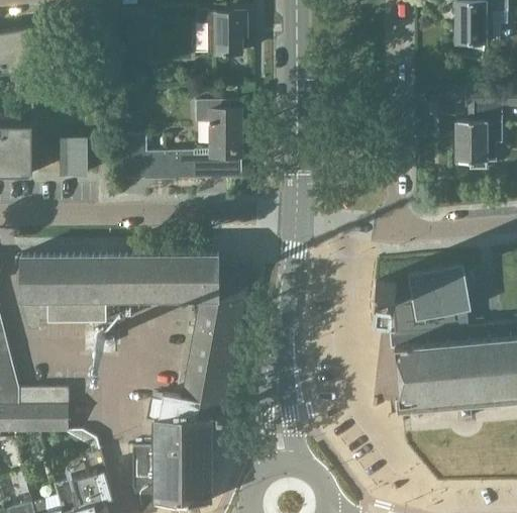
[(507,14),(506,0),(454,0),(455,43),(470,43),(470,47),(482,50),(482,52),(483,52),(485,43),(493,43),(493,14),(507,14)]
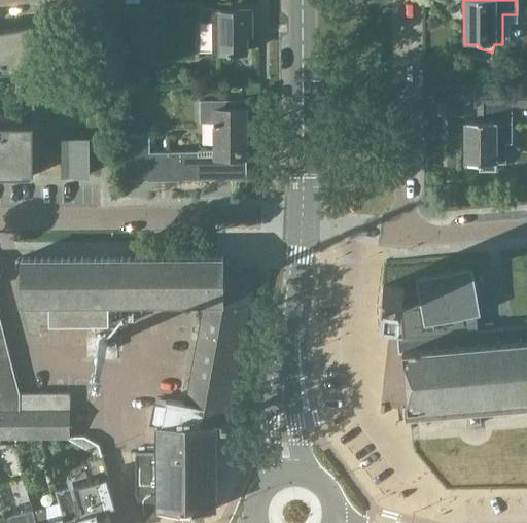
[(211,26),(211,46),(211,56),(247,56),(247,37),(251,37),(251,27),(251,13),(212,13),(212,8),(201,8),(201,26),(211,26)]
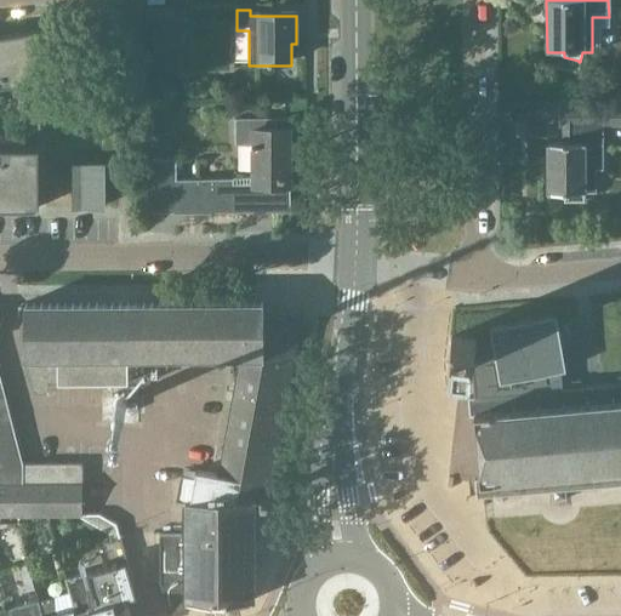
[(0,40),(0,212),(38,212),(38,152),(0,152),(0,91),(38,86),(38,34),(0,40)]
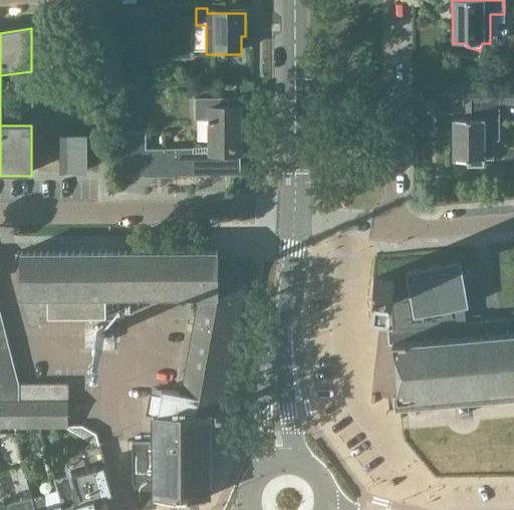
[(513,91),(462,91),(462,106),(465,106),(466,121),(453,121),(453,163),(466,163),(466,170),(483,170),(483,163),(493,163),(493,144),(499,144),(499,106),(513,106),(513,91)]
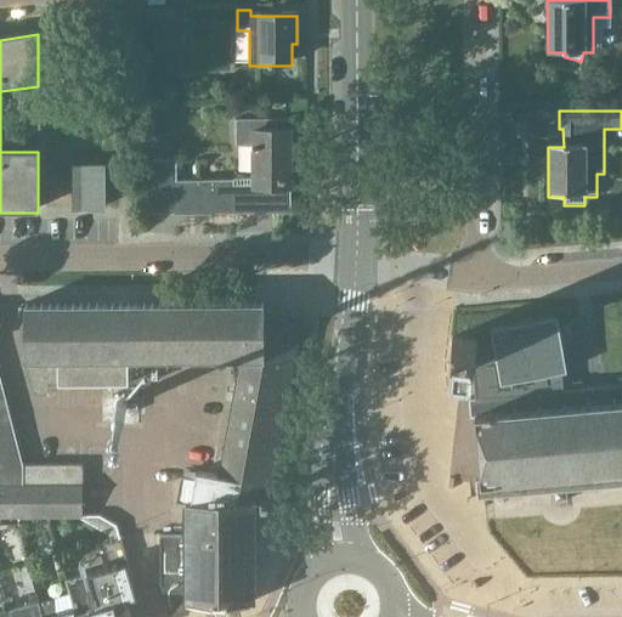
[(211,218),(290,218),(290,123),(235,123),(235,149),(252,148),(252,152),(254,152),(254,176),(256,176),(256,188),(233,188),(233,185),(176,185),(176,164),(146,164),(147,218),(174,218),(174,219),(211,218)]
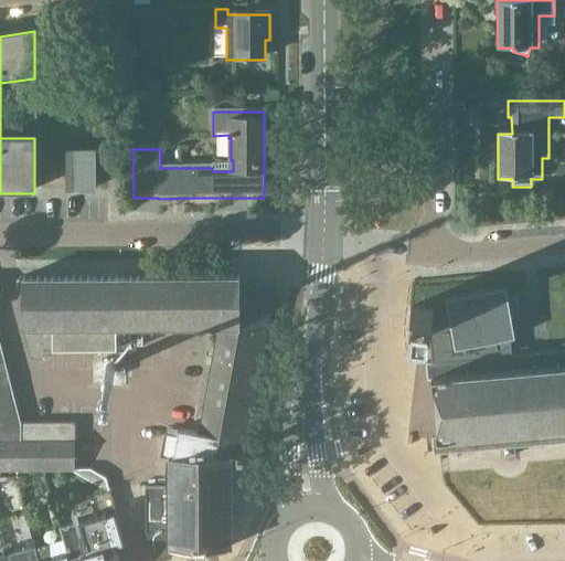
[(67,154),(67,193),(68,193),(68,192),(88,192),(88,193),(91,193),(91,154),(88,154),(88,155),(70,155),(70,154),(67,154)]
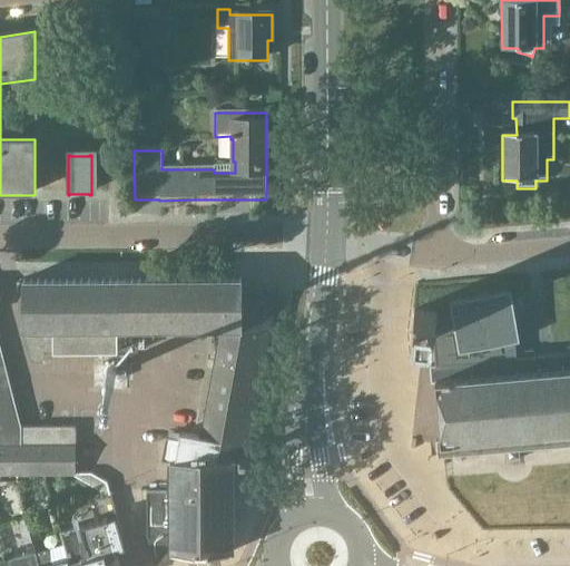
[(200,440),(248,449),(275,302),(255,299),(255,301),(242,299),(242,283),(241,283),(241,282),(23,283),(22,333),(27,333),(26,334),(28,334),(33,334),(33,355),(33,358),(36,360),(39,360),(43,358),(46,354),(46,353),(46,351),(53,351),(53,353),(117,353),(118,352),(146,352),(146,332),(220,332),(200,440)]
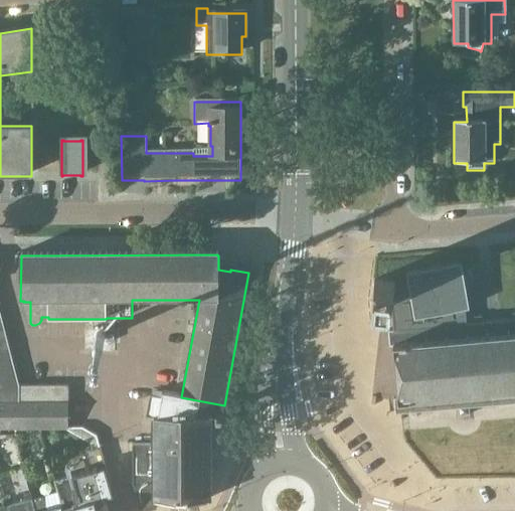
[(395,286),(374,284),(372,305),(390,307),(393,333),(388,333),(389,348),(393,347),(398,399),(394,400),(395,415),(459,410),(459,418),(471,417),(470,409),(514,404),(514,315),(512,316),(511,322),(483,325),(482,319),(481,319),(473,320),(472,320),(471,320),(471,326),(468,326),(467,311),(470,311),(461,265),(406,275),(409,289),(400,290),(395,290),(395,286)]
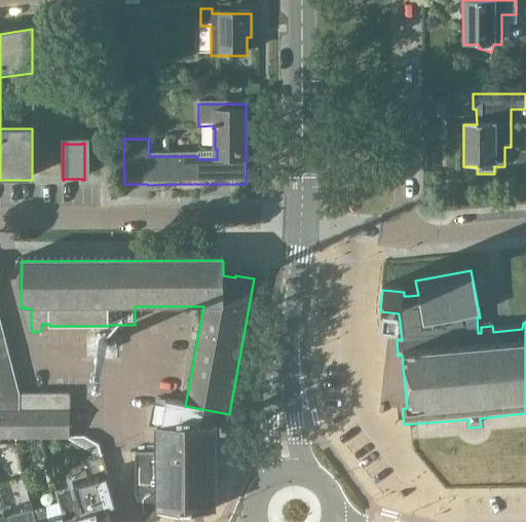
[(0,440),(69,440),(70,397),(21,396),(7,399),(0,369),(0,440)]
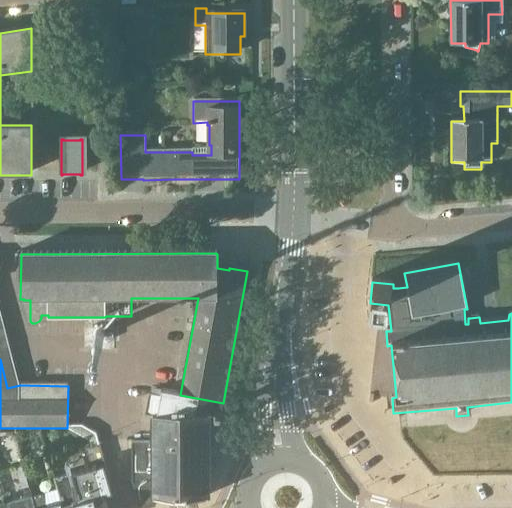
[(157,392),(148,390),(144,413),(153,415),(153,417),(152,417),(152,418),(153,418),(154,430),(152,430),(152,432),(154,432),(154,443),(152,443),(152,444),(131,444),(131,485),(132,485),(138,507),(155,507),(155,499),(175,501),(187,501),(208,499),(208,498),(210,498),(210,497),(208,497),(208,485),(209,485),(209,484),(208,484),(208,472),(209,472),(209,470),(208,470),(208,458),(209,458),(209,457),(208,457),(208,444),(209,444),(209,443),(208,443),(208,431),(209,431),(209,430),(208,430),(208,418),(209,418),(209,417),(215,417),(221,417),(222,412),(221,412),(223,403),(180,395),(157,390),(157,392)]
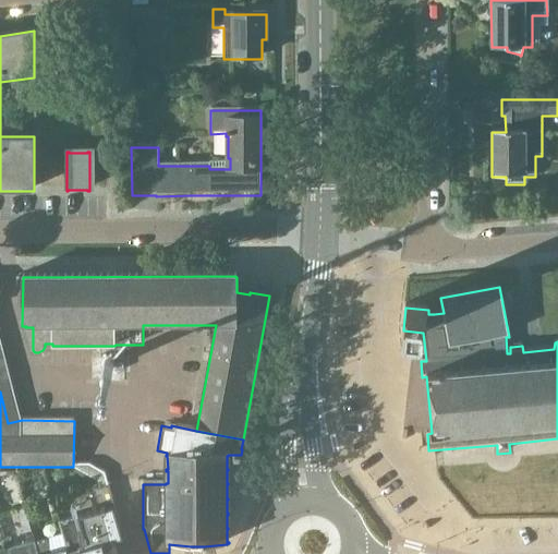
[(65,552),(67,552),(67,553),(117,553),(113,543),(123,540),(114,508),(113,508),(58,524),(65,552)]
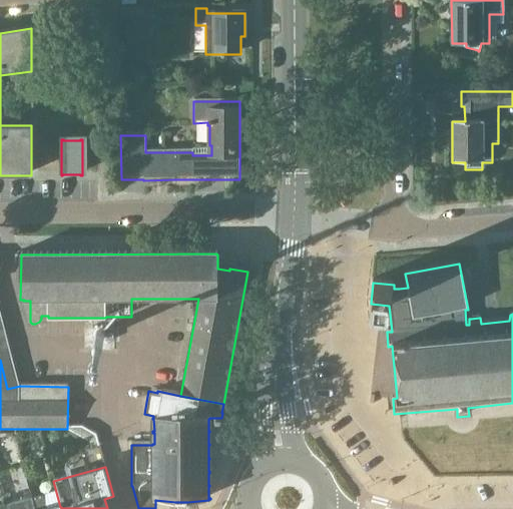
[(19,481),(32,477),(30,468),(16,472),(19,481)]
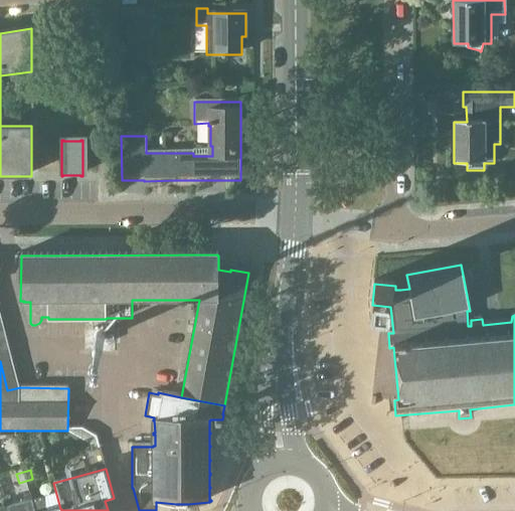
[(32,479),(19,483),(22,494),(35,490),(32,479)]
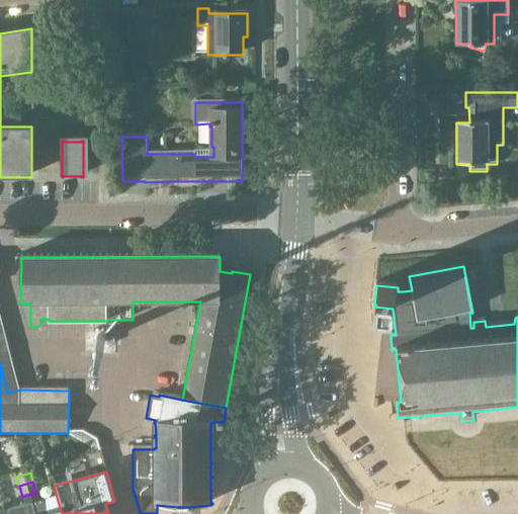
[(61,512),(57,513),(46,513),(42,502),(32,505),(34,513),(62,513),(62,512),(61,512)]
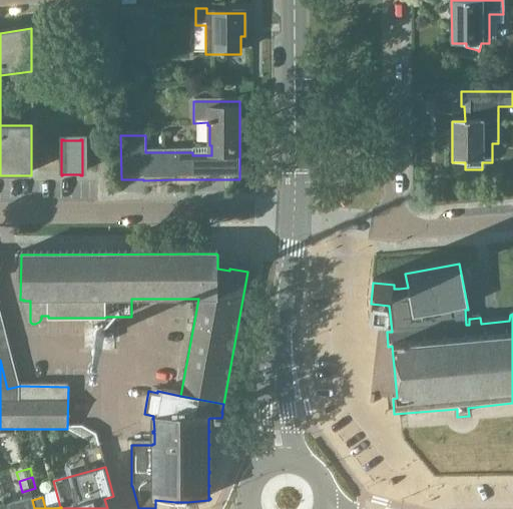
[(34,508),(32,500),(7,507),(7,508),(34,508)]
